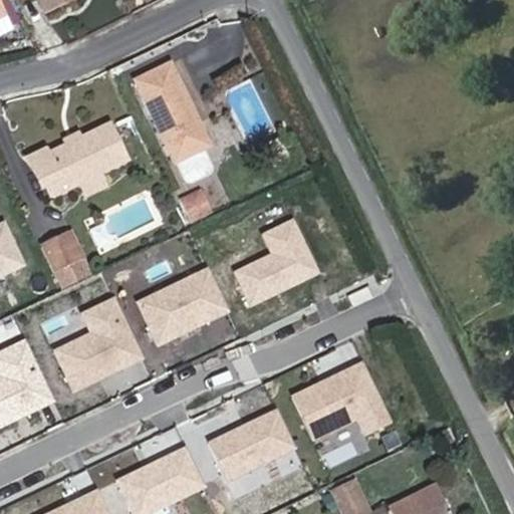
[(13,0),(0,0),(0,1),(4,12),(16,6),(13,0)]
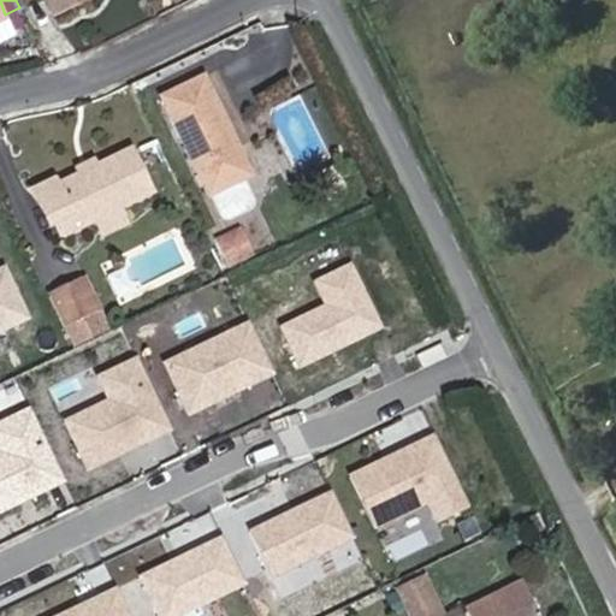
[(47,0),(55,16),(88,0),(47,0)]
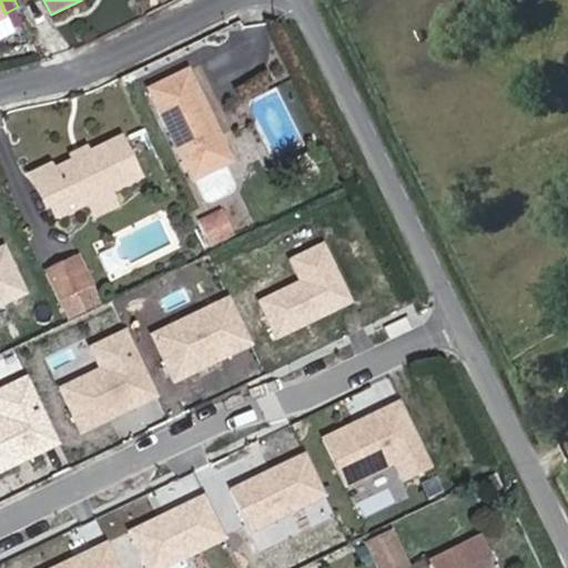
[(210,132),(216,130),(186,70),(148,89),(192,178),(193,178),(204,198),(210,200),(232,189),(234,183),(223,162),(210,132)]
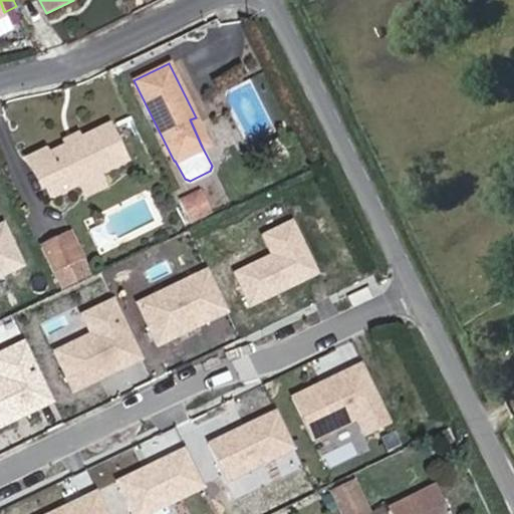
[(196,117),(190,119),(202,147),(209,144),(196,117)]
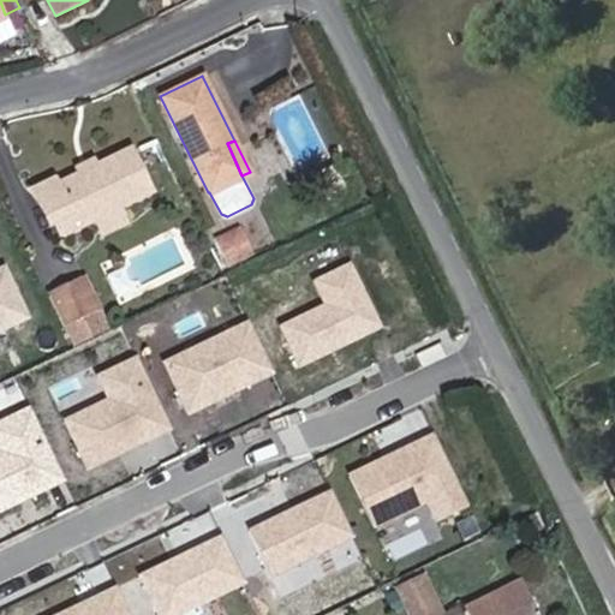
[(72,216),(58,224),(66,239),(156,195),(136,154),(99,173),(61,192),(72,216)]
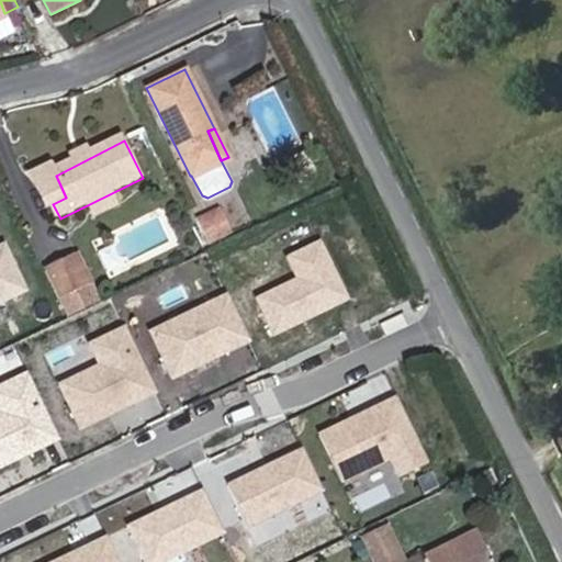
[(35,170),(53,204),(66,198),(56,176),(90,158),(86,145),(35,170)]
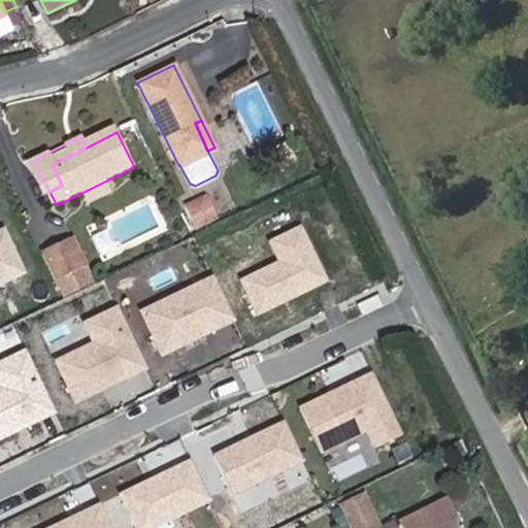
[(192,230),(218,221),(208,194),(184,203),(192,230)]
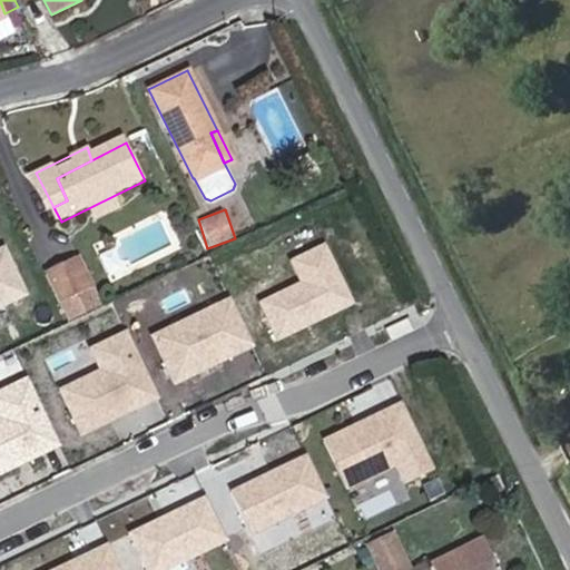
[(301,279),(257,300),(276,340),(354,304),(325,242),(290,258),(301,279)]
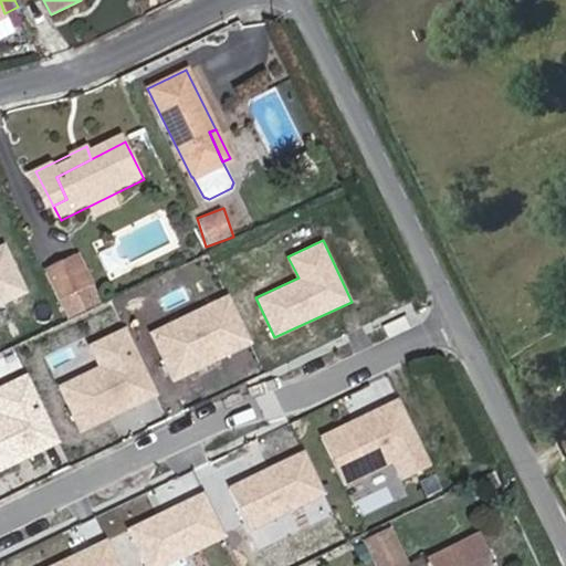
[(0,307),(30,295),(8,243),(0,247),(0,307)]
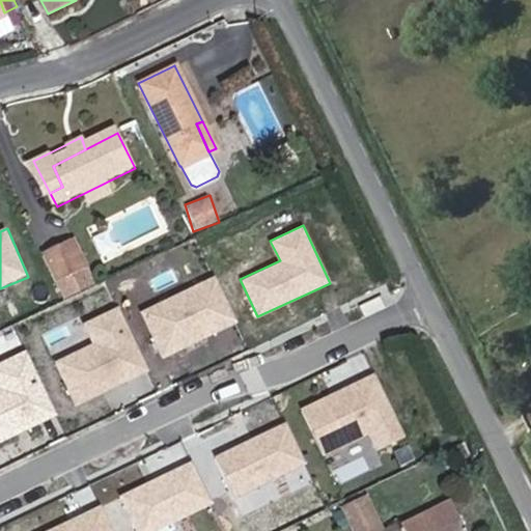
[(46,258),(59,282),(88,268),(75,244),(46,258)]
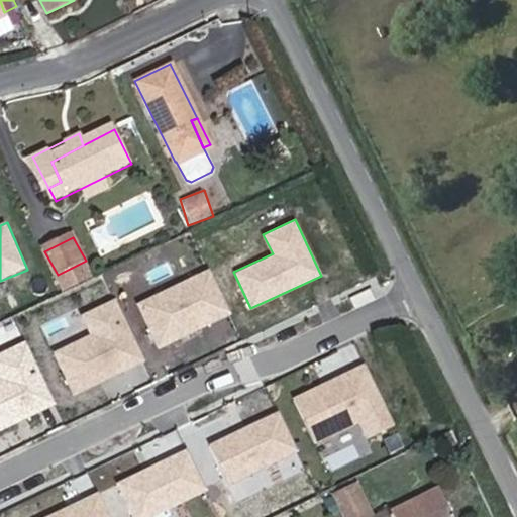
[(209,268),(138,302),(162,349),(233,314),(209,268)]
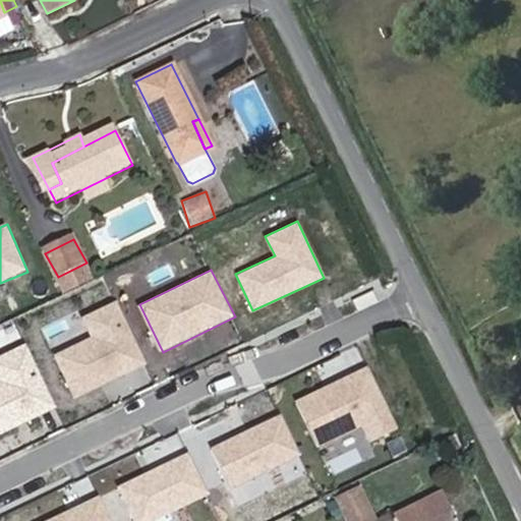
[(88,336),(52,354),(74,399),(148,362),(116,299),(78,319),(88,336)]
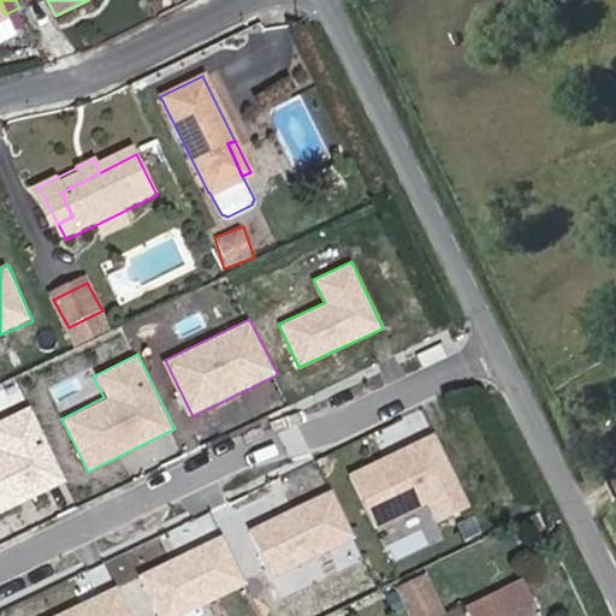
[(0,514),(67,480),(30,407),(0,421),(0,514)]
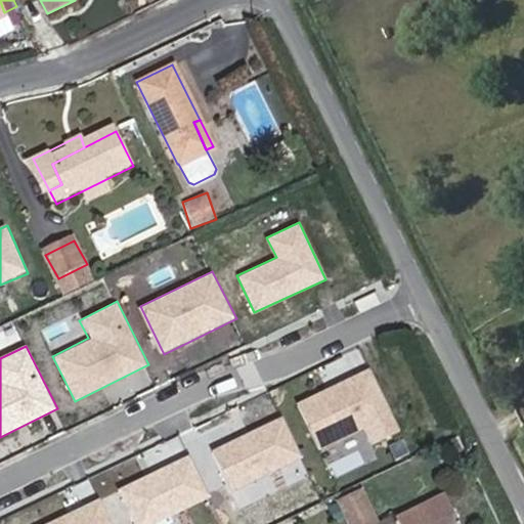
[(295,403),(318,450),(364,429),(372,443),(400,429),(370,366),(295,403)]
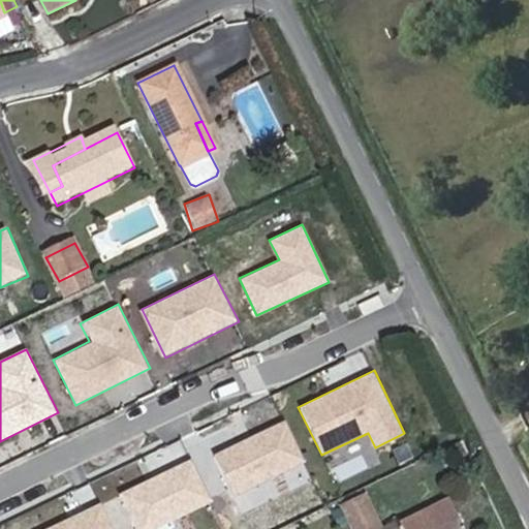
[(282,418),(209,455),(232,502),(306,467),(282,418)]
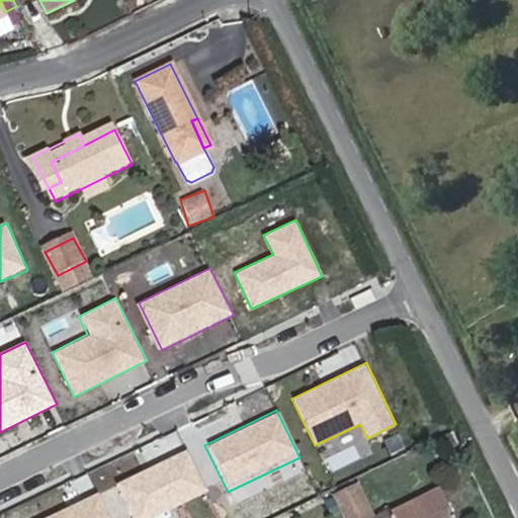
[(187,451),(127,478),(145,516),(204,489),(187,451)]
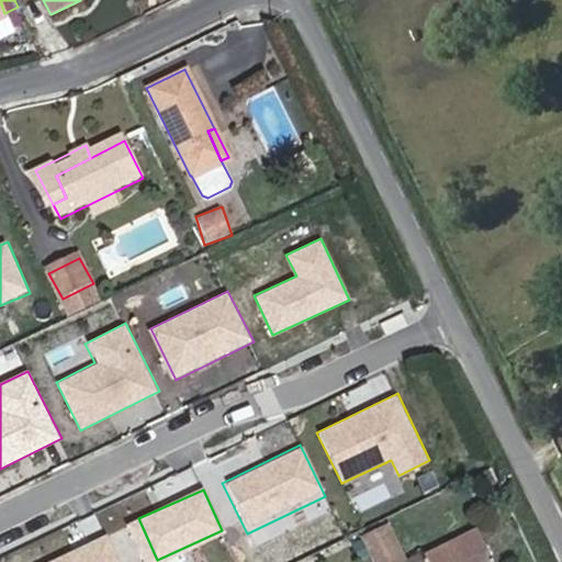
[(388,520),(366,531),(379,561),(380,561),(403,551),(388,520)]
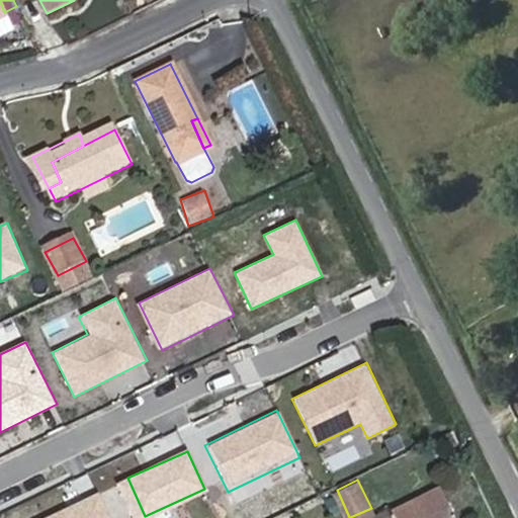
[(456,517),(441,486),(399,507),(403,517),(456,517)]
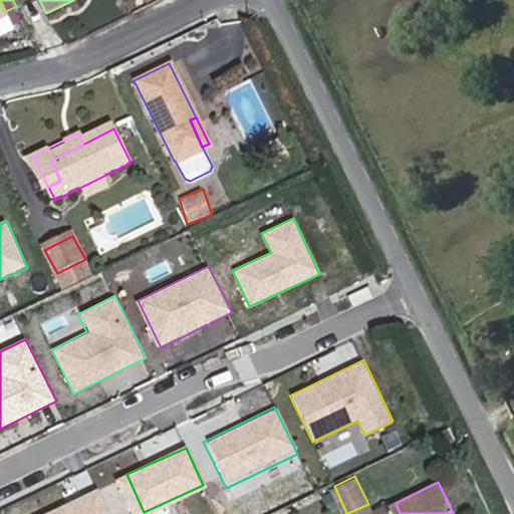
[(43,513),(107,513),(95,489),(43,513)]
